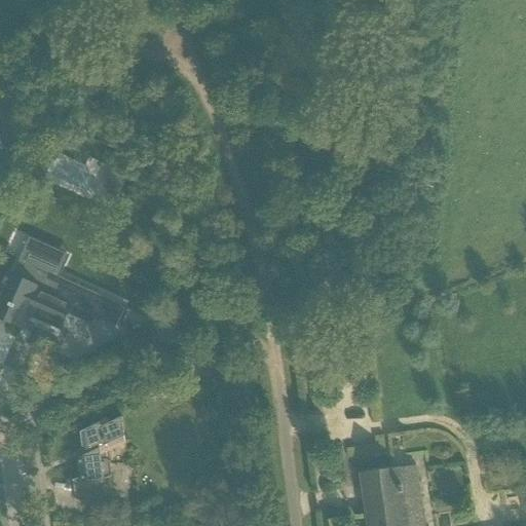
[(113,168),(105,188),(118,194),(126,175),(113,168)]
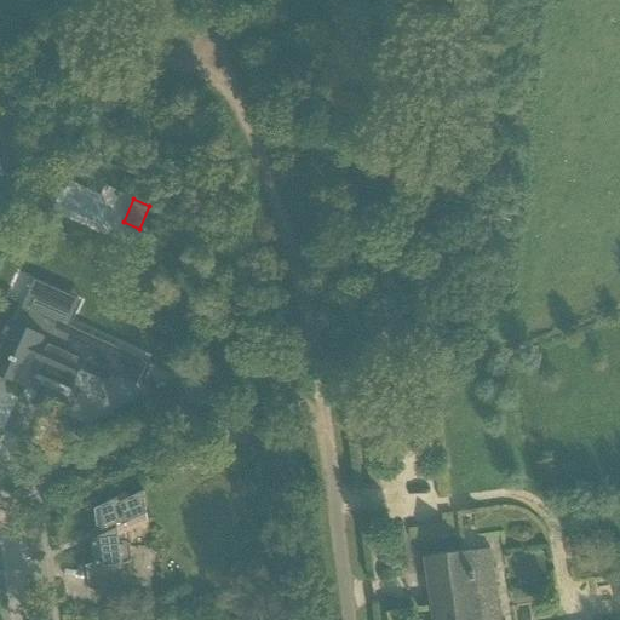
[(0,343),(0,375),(26,388),(33,369),(45,375),(73,388),(85,361),(137,385),(148,362),(64,323),(65,321),(32,305),(22,328),(10,322),(0,343)]
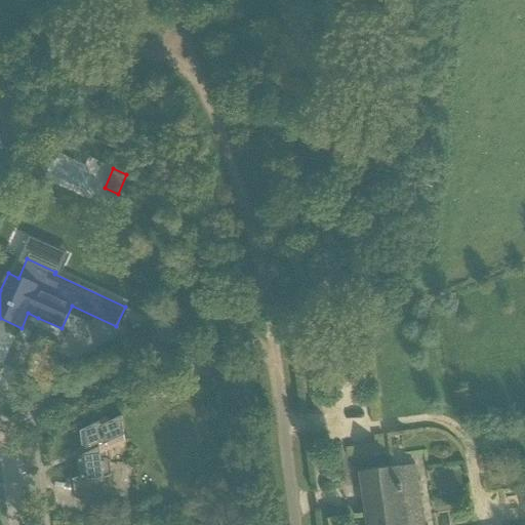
[(136,286),(132,294),(143,298),(146,290),(136,286)]
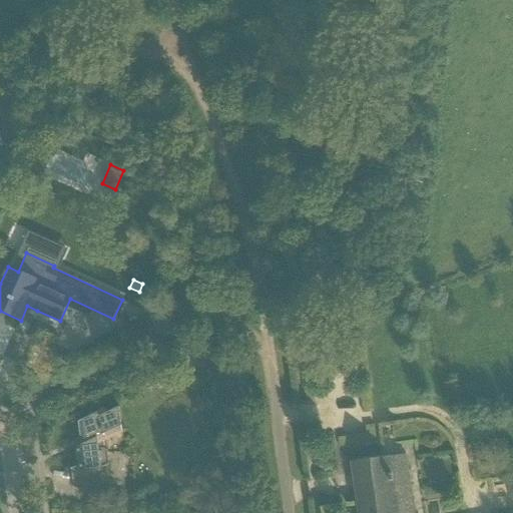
[(74,485),(94,488),(105,490),(102,469),(109,468),(106,450),(105,450),(104,441),(122,433),(118,407),(100,416),(97,413),(78,423),(82,446),(75,450),(78,468),(71,471),(74,485)]
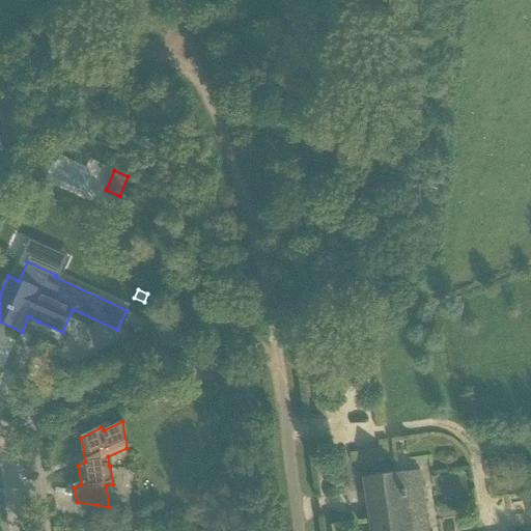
[(427,530),(420,471),(364,479),(371,530),(427,530)]
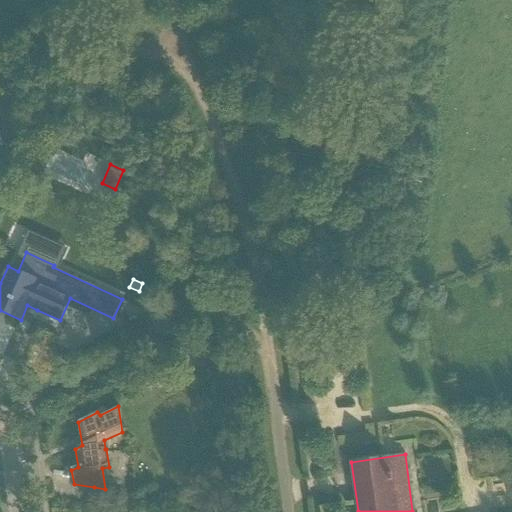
[(511,457),(503,461),(507,473),(509,473),(511,483),(511,457)]
